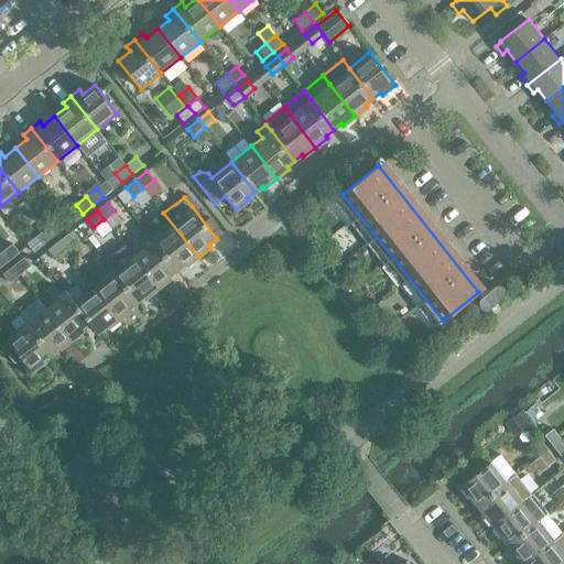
[(186,267),(198,257),(163,213),(144,229),(151,238),(176,270),(184,264),(186,267)]
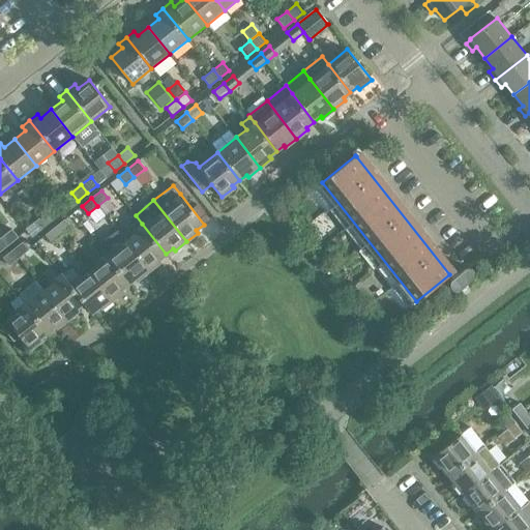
[(43,214),(50,223),(60,214),(54,206),(43,214)]
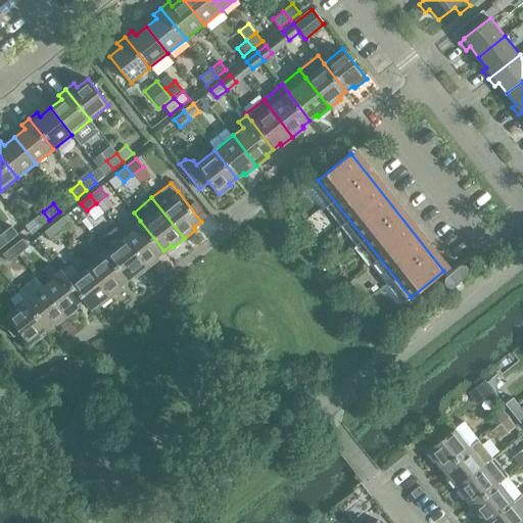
[(49,220),(43,211),(34,219),(40,227),(49,220)]
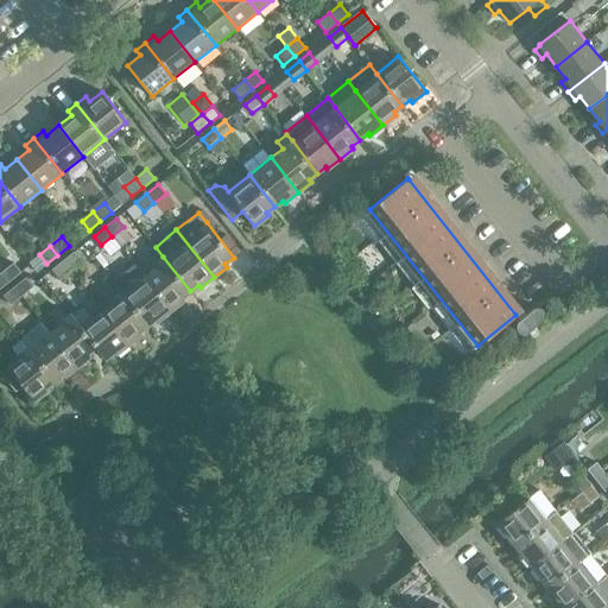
[(74,252),(62,261),(69,271),(82,261),(74,252)]
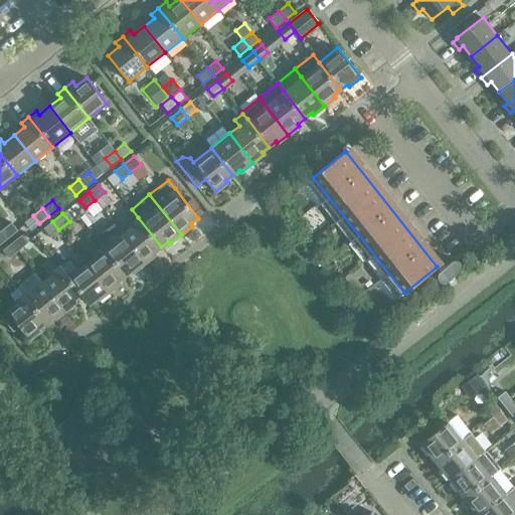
[(122,233),(145,263),(156,254),(154,252),(161,246),(138,217),(130,224),(131,226),(122,233)]
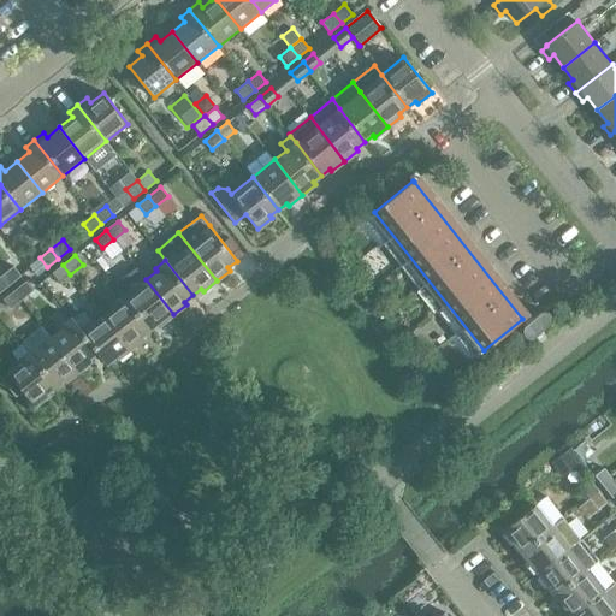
[(52,273),(59,283),(70,274),(63,265),(52,273)]
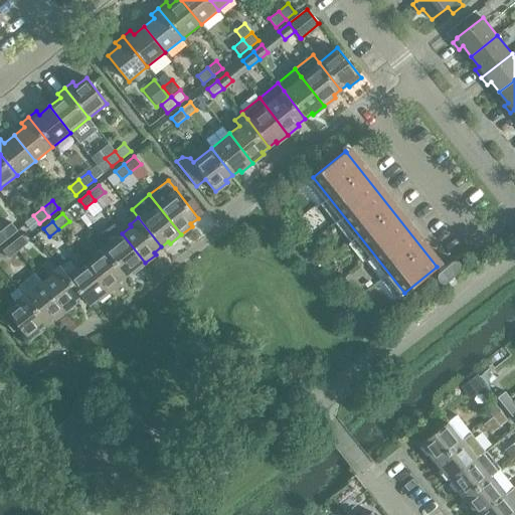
[(8,237),(18,230),(11,222),(2,229),(8,237)]
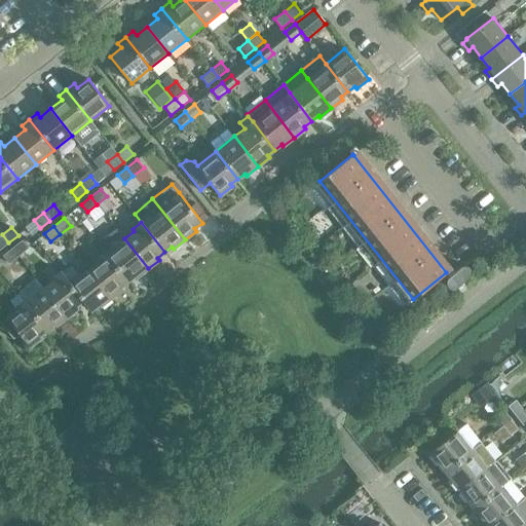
[(0,249),(8,242),(2,234),(0,235),(0,249)]
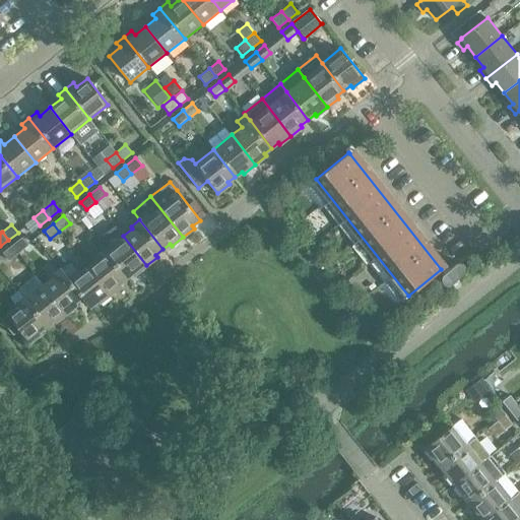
[(104,248),(127,278),(133,272),(135,274),(146,265),(123,236),(114,244),(112,241),(104,248)]
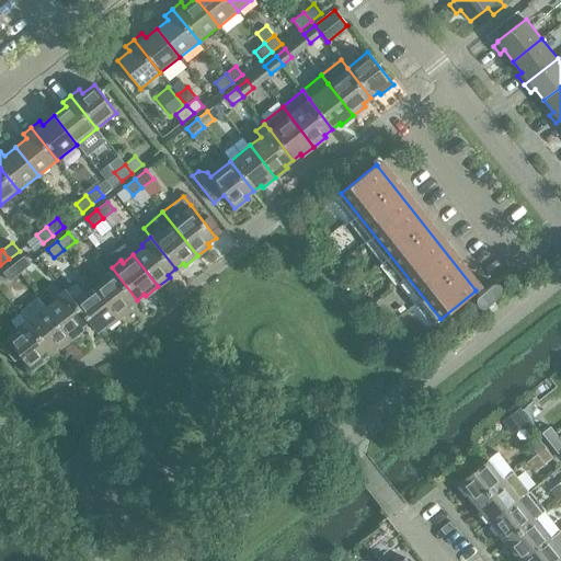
[(23,255),(13,264),(20,273),(31,264),(23,255)]
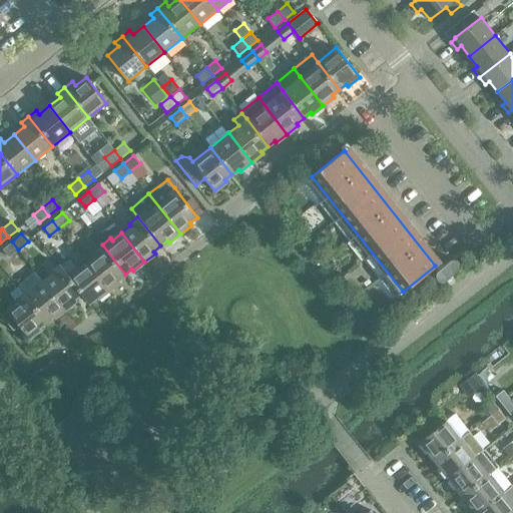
[(12,241),(2,249),(8,257),(18,249),(12,241)]
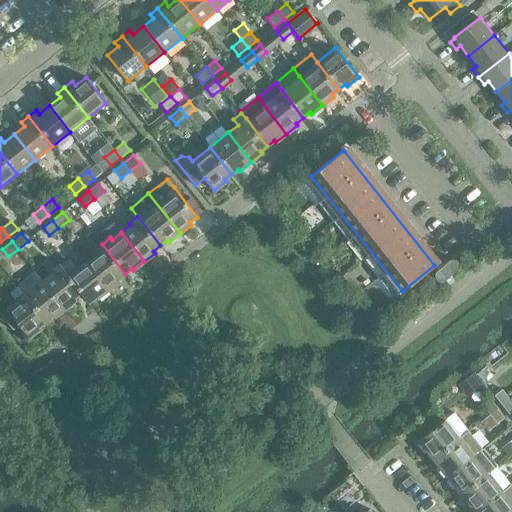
[(85,261),(108,290),(120,281),(118,279),(125,274),(102,244),(93,252),(94,254),(85,261)]
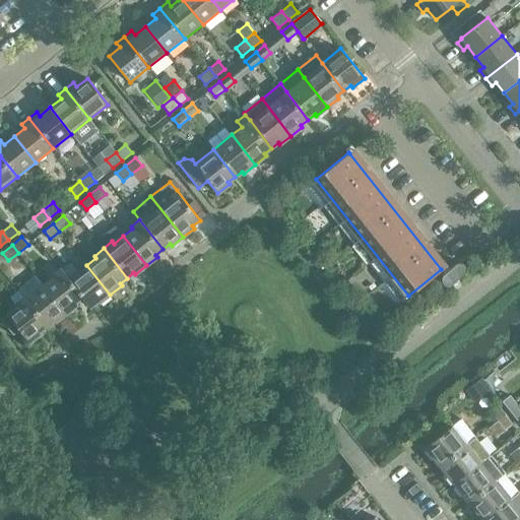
[(59,267),(90,307),(98,301),(99,304),(110,295),(86,265),(78,272),(76,269),(75,270),(70,263),(62,269),(60,267),(59,267)]
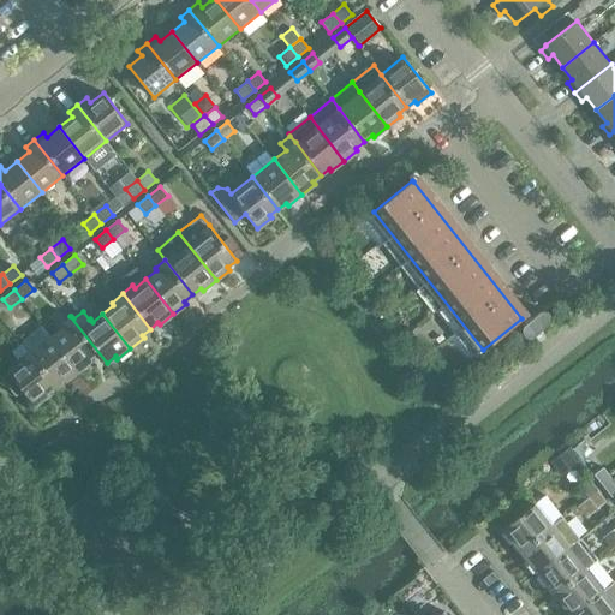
[(51,336),(78,371),(91,360),(90,358),(97,352),(106,363),(107,363),(70,316),(59,324),(61,328),(51,336)]
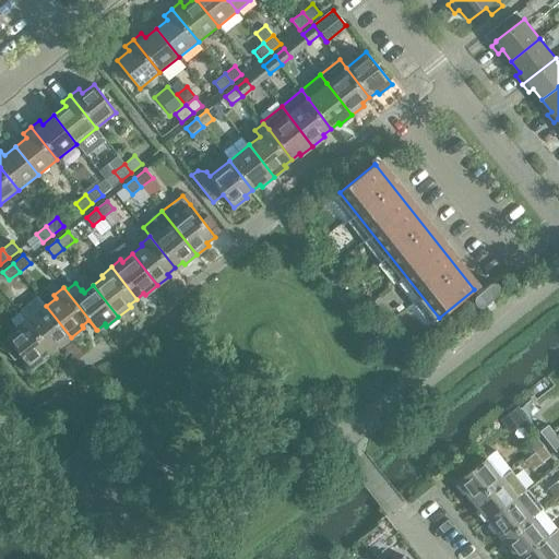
[(24,319),(50,351),(58,344),(59,346),(71,337),(46,306),(37,296),(20,311),(25,318),(24,319)]
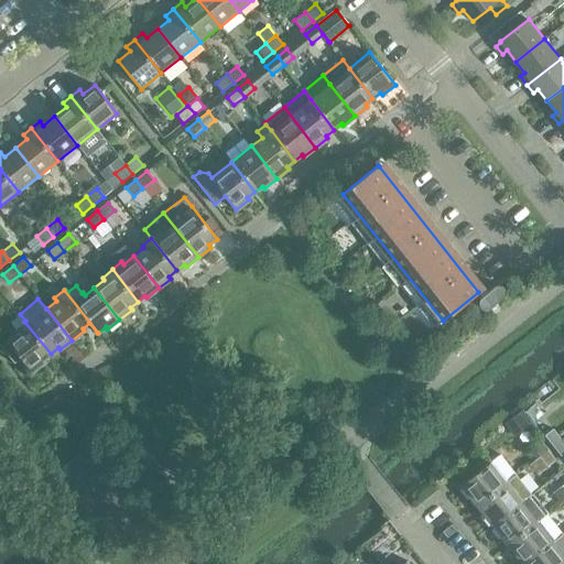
[(18,332),(7,339),(0,345),(13,364),(21,358),(32,371),(44,361),(43,359),(51,354),(24,322),(15,329),(18,332)]
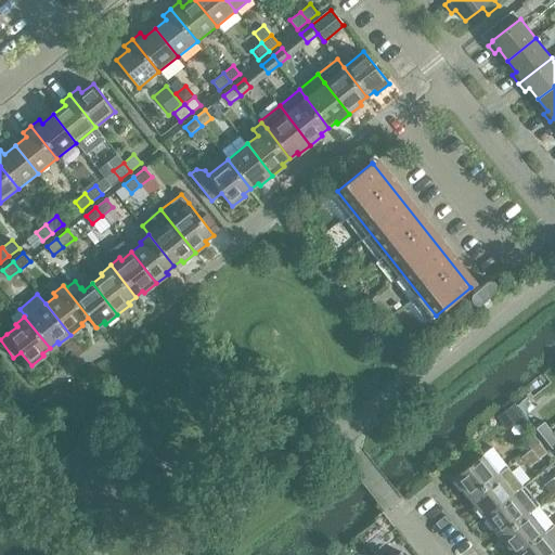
[(512,405),(495,418),(506,431),(523,420),(512,405)]
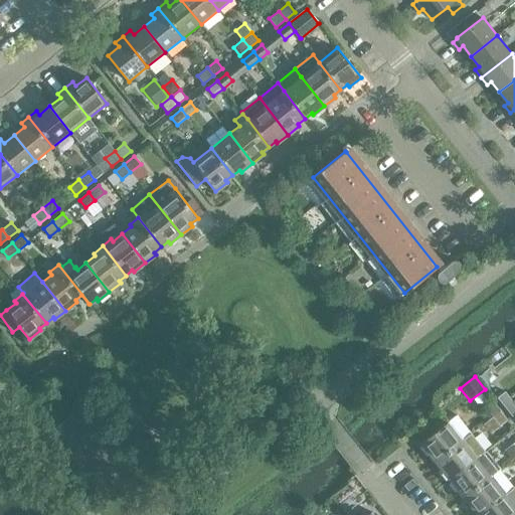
[(505,407),(512,401),(505,391),(497,397),(505,407)]
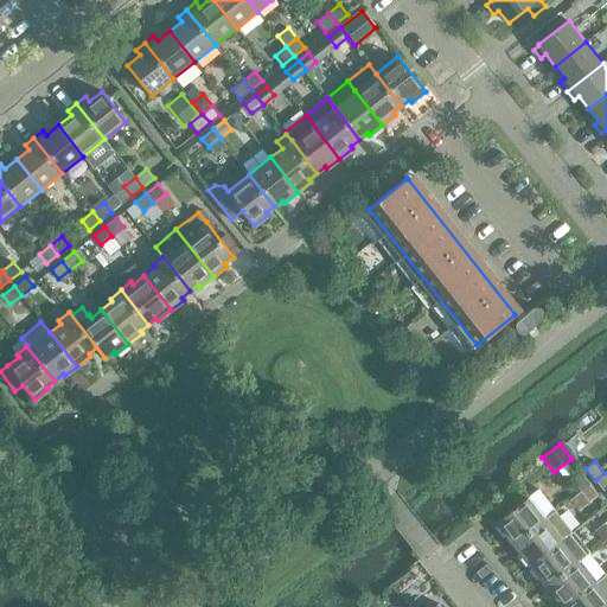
[(572,480),(580,491),(589,484),(581,473),(572,480)]
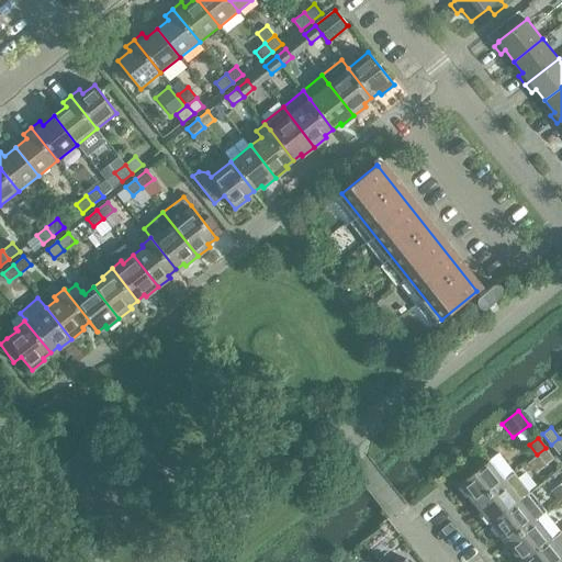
[(561,440),(559,438),(551,445),(559,454),(561,451),(561,440)]
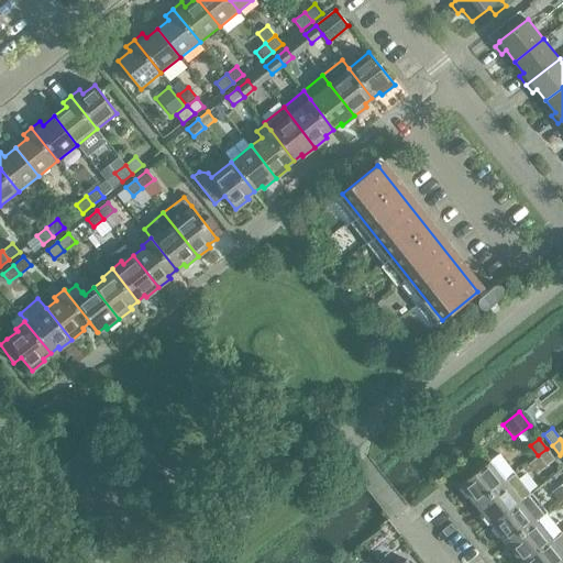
[(555,460),(547,449),(538,455),(547,466),(555,460)]
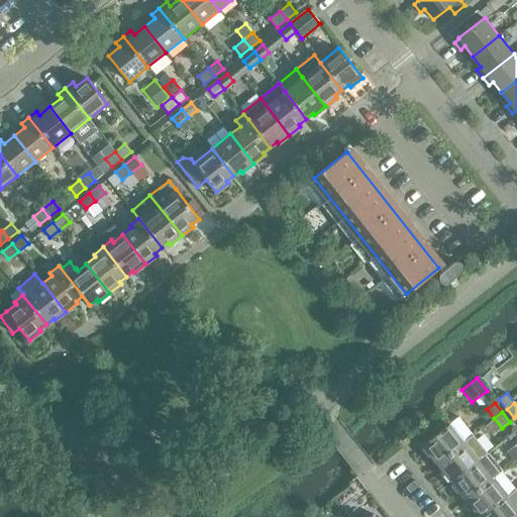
[(449,424),(422,445),(437,463),(464,442),(449,424)]
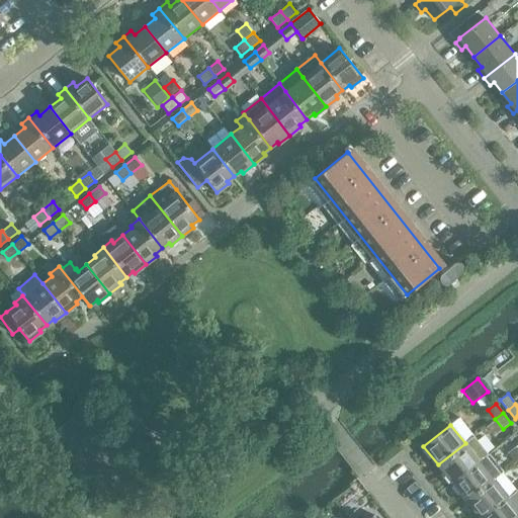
[(475,436),(465,443),(438,464),(452,483),(489,454),(475,436)]
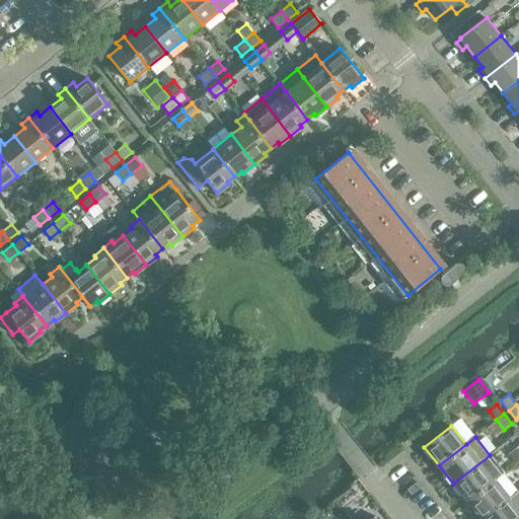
[(467,502),(495,479),(503,472),(490,455),(453,484),(467,502)]
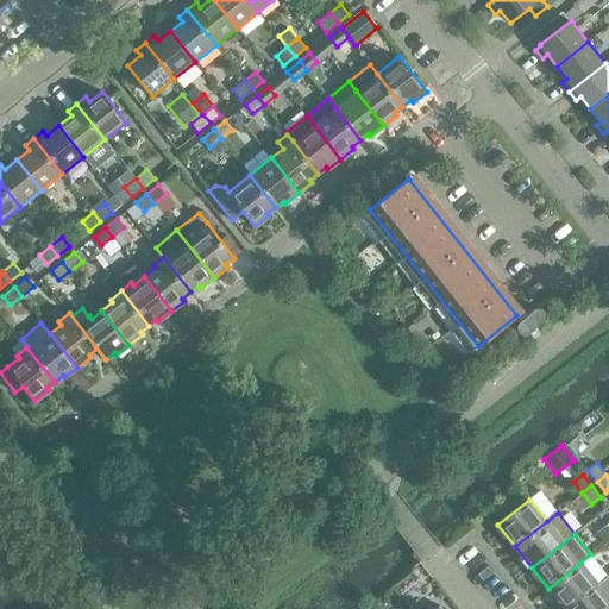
[(590,554),(581,563),(548,589),(564,608),(566,608),(597,585),(608,577),(590,554)]
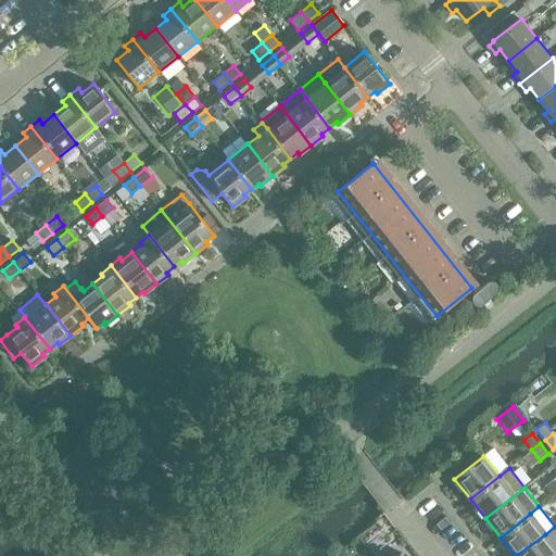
[(555,555),(555,540),(553,543),(545,534),(517,555),(555,555)]
